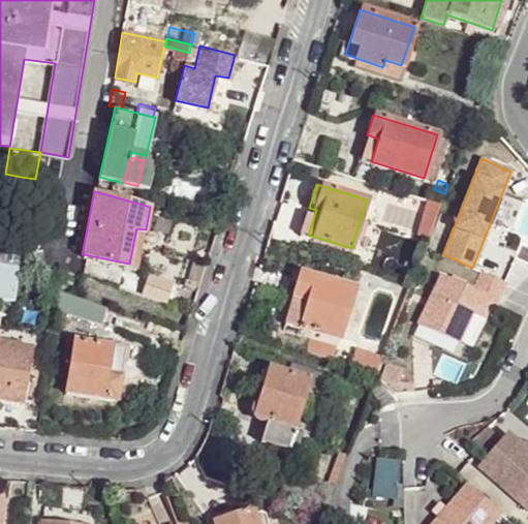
[(16,263),(0,258),(0,295),(9,297),(16,263)]
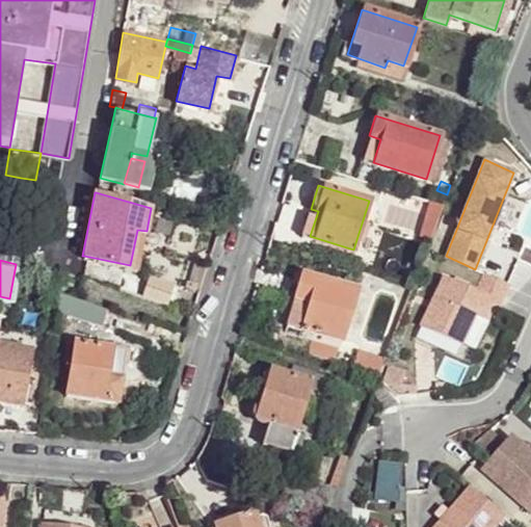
[(417,269),(407,266),(402,278),(414,281),(417,269)]
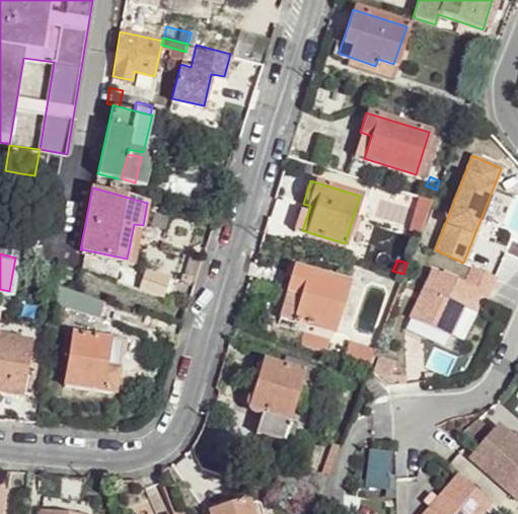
[(462,286),(432,270),(410,316),(448,335),(462,306),(470,310),(479,293),(487,297),(495,277),(471,266),(462,286)]
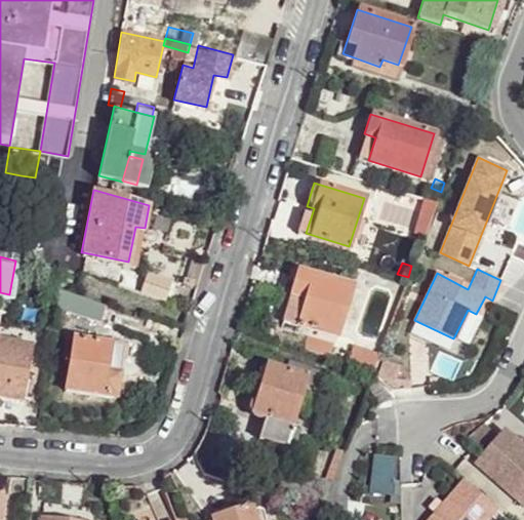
[(351,286),(296,271),(282,319),(337,335),(351,286)]
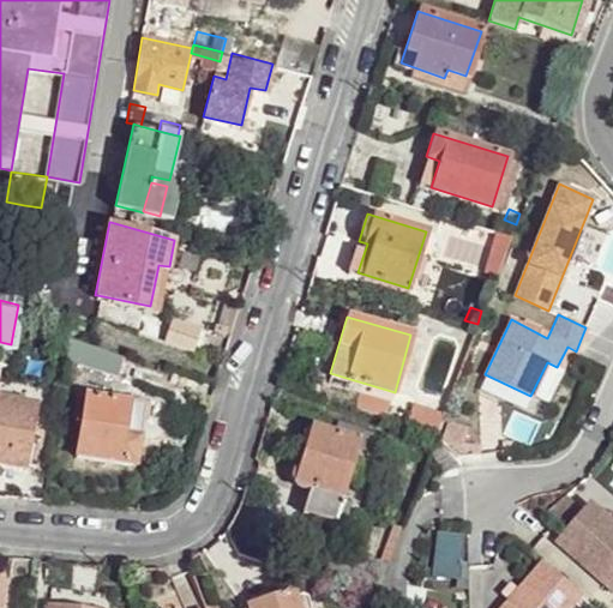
[(199,335),(154,319),(149,335),(194,349),(199,335)]
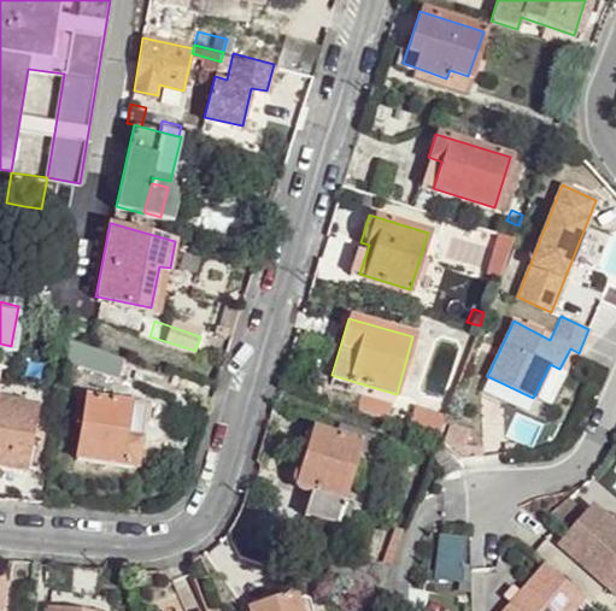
[(105,350),(66,338),(63,359),(98,369),(105,350)]
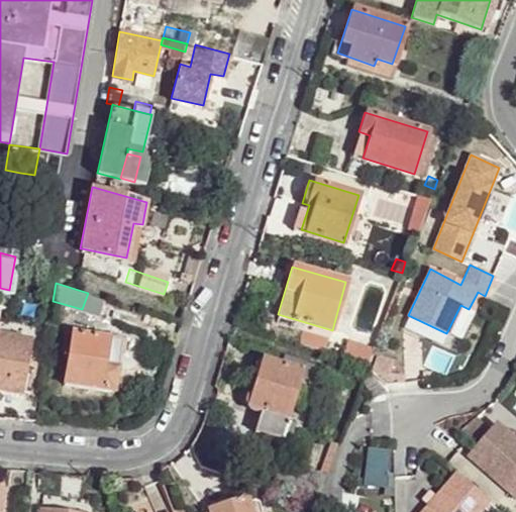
[(30,338),(0,332),(0,384),(21,388),(30,338)]
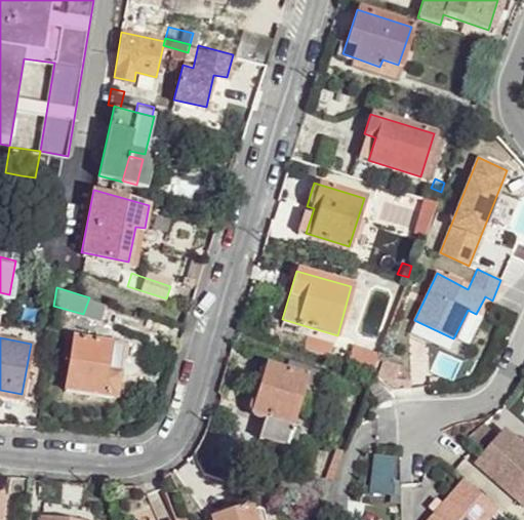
[(110,342),(73,337),(65,387),(114,395),(118,370),(106,368),(110,342)]
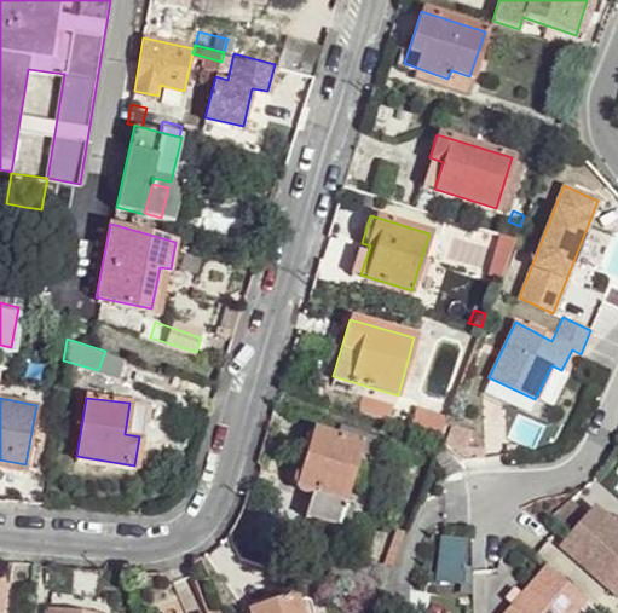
[(142,405),(130,403),(125,434),(139,437),(142,405)]
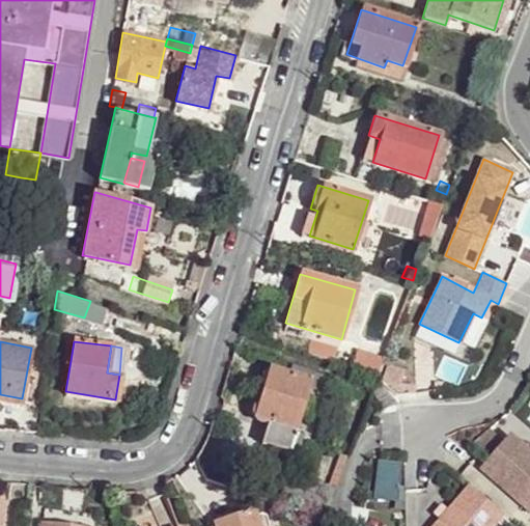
[(291,374),(273,367),(256,415),(267,419),(296,427),(311,381),(307,379),(291,374)]
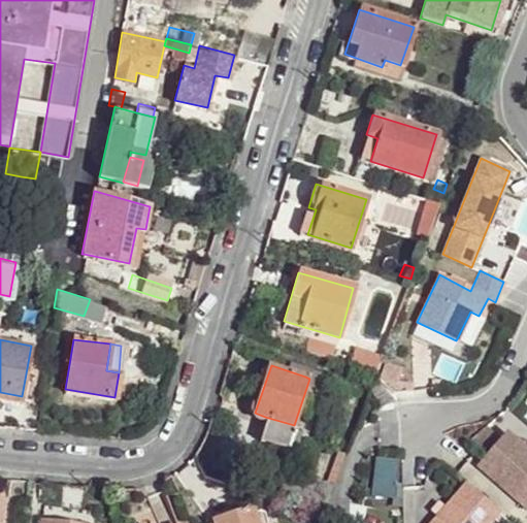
[(305,377),(309,369),(293,365),(290,371),(305,377)]
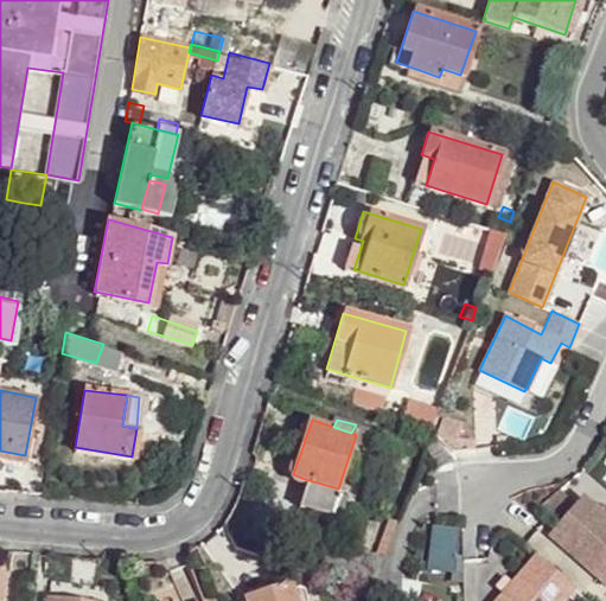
[(338,488),(305,479),(298,502),(331,513),(338,488)]
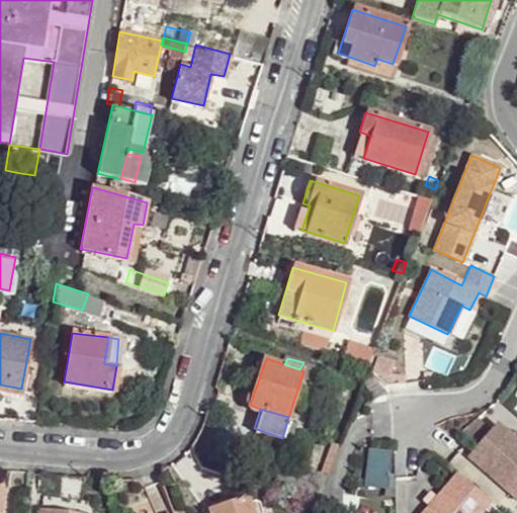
[(516,438),(496,421),(467,454),(516,496),(516,438)]
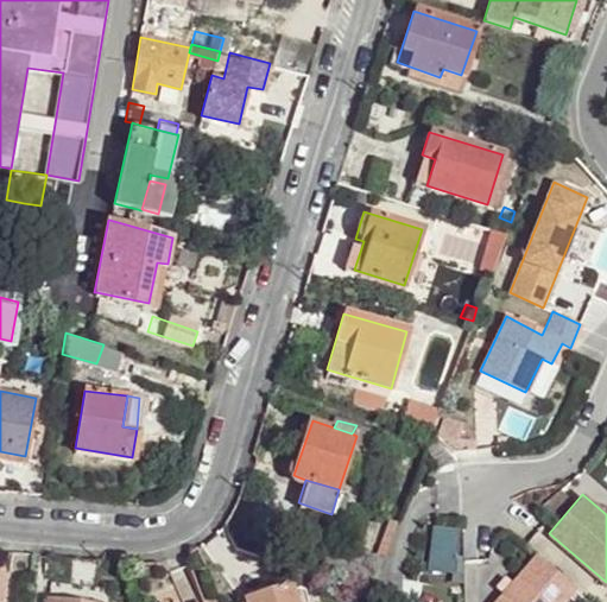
[(385,557),(341,543),(332,575),(374,589),(385,557)]
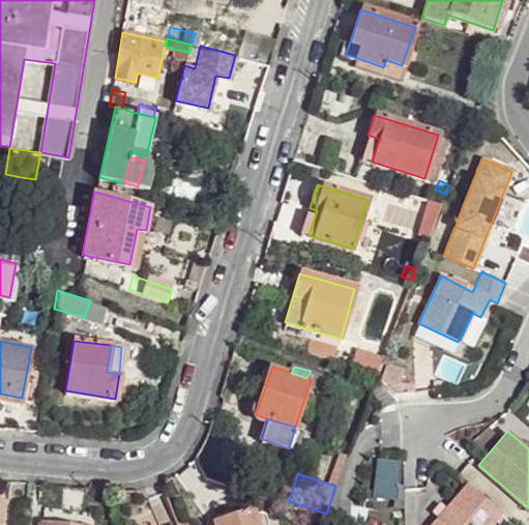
[(490,524),(501,513),(468,483),(430,524),(490,524)]
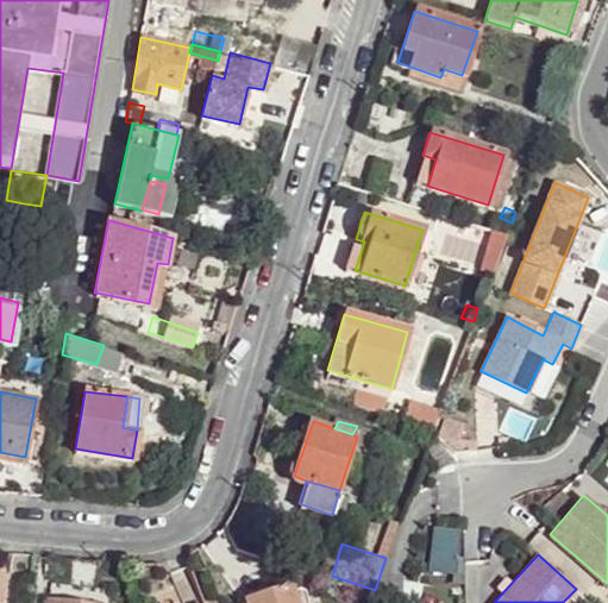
[(292,602),(283,580),(240,597),(242,602),(292,602)]
